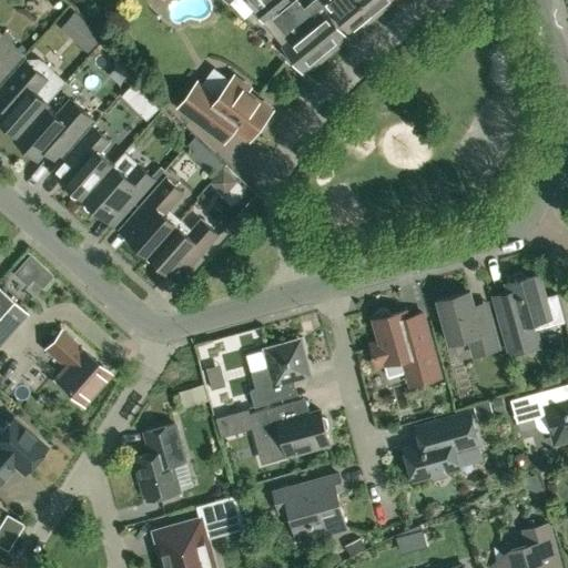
[(326,56),(286,7),(272,19),(271,17),(281,8),(273,0),(270,0),(266,3),(263,0),(262,0),(250,0),(247,3),(263,23),(264,22),(284,47),(283,47),(304,73),(326,56)]
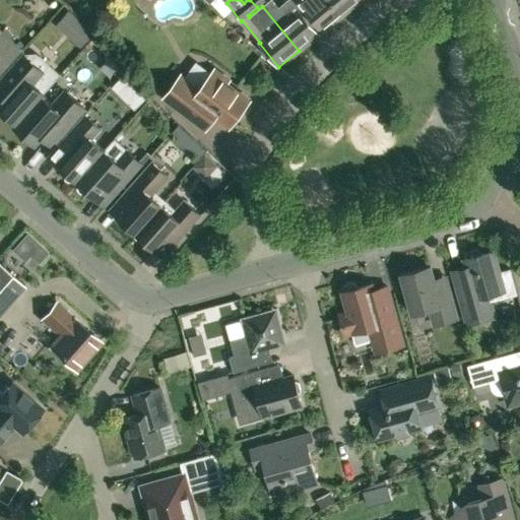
[(294,0),(286,0),(277,8),(271,0),(270,0),(262,6),(299,51),(319,34),(299,10),(301,8),(294,0)]
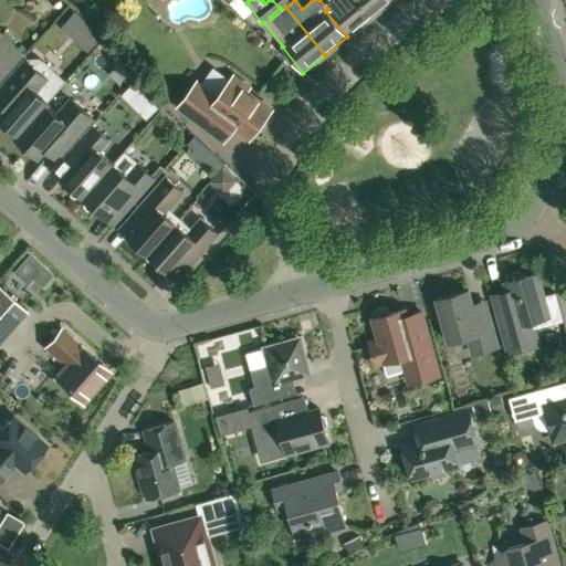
[(320,0),(327,9),(328,8),(350,34),(373,17),(358,0),(320,0)]
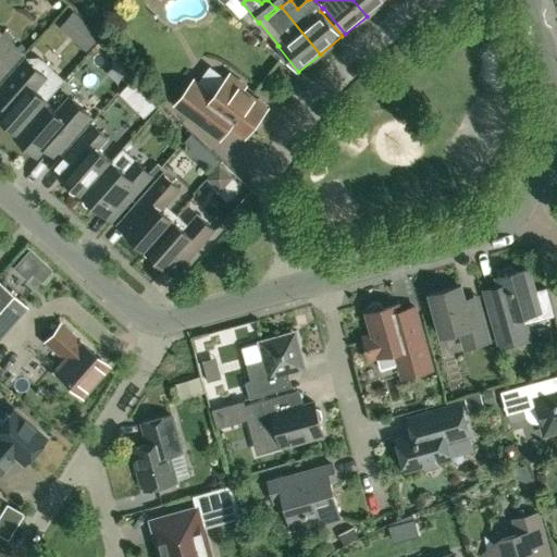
[(353,0),(367,16),(385,0),(353,0)]
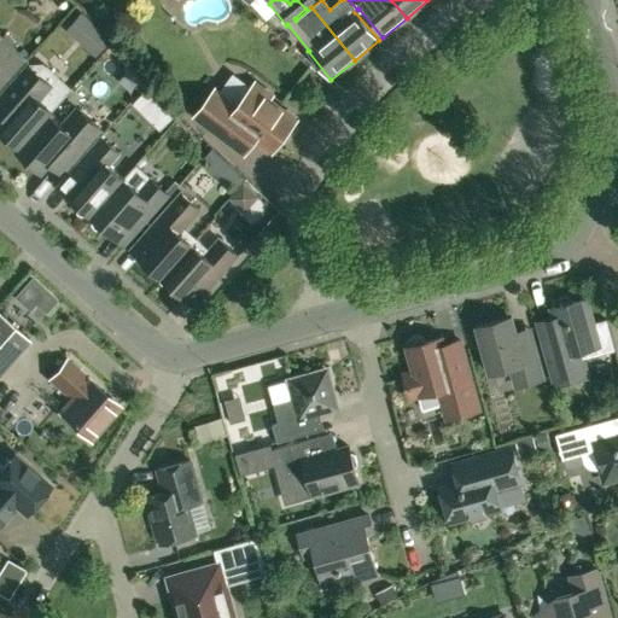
[(111,38),(99,28),(83,45),(97,56),(111,38)]
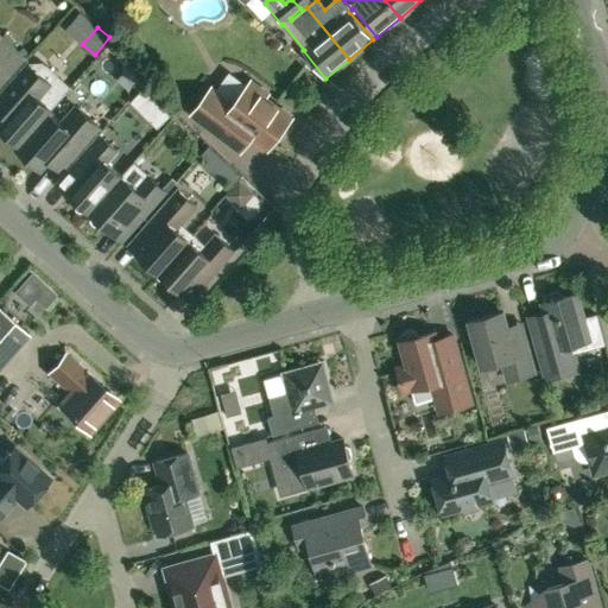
[(0,88),(27,58),(0,33),(0,88)]
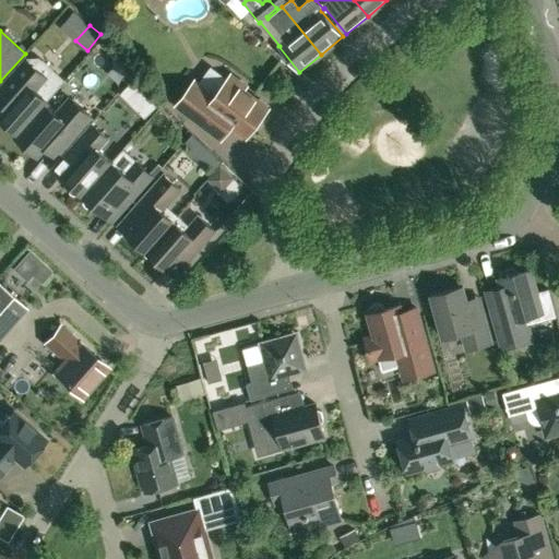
[(15,134),(15,135),(63,81),(38,58),(25,59),(0,87),(0,106),(2,108),(0,109),(0,116),(18,132),(15,134)]
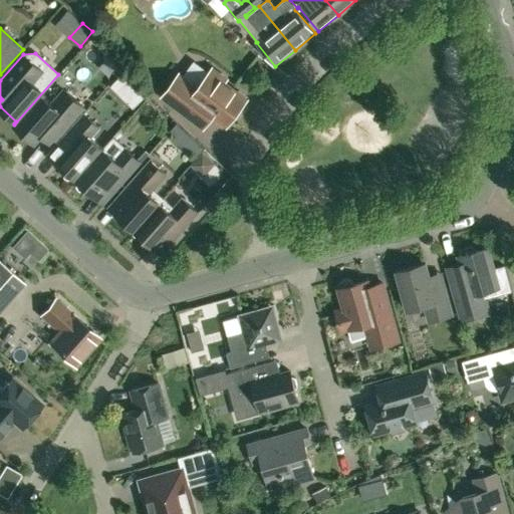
[(179,73),(162,95),(202,126),(212,113),(226,124),(245,98),(223,81),(226,78),(212,68),(197,88),(179,73)]
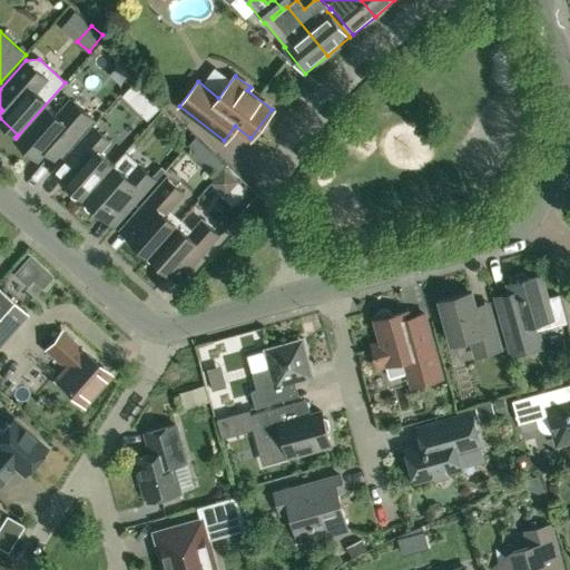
[(57,116),(46,106),(66,84),(65,82),(16,138),(38,157),(45,149),(56,159),(92,119),(71,100),(57,116)]
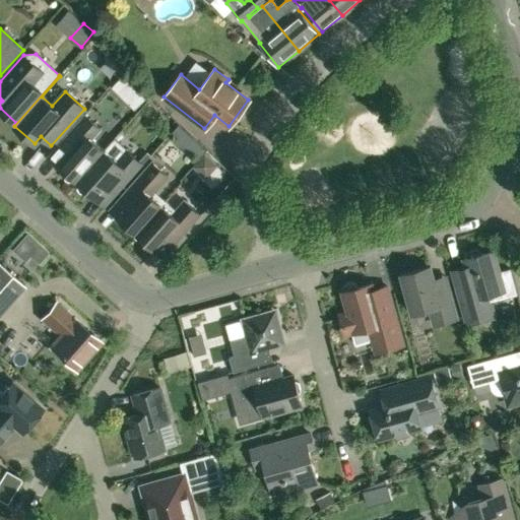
[(139,91),(127,105),(133,110),(145,98),(139,91)]
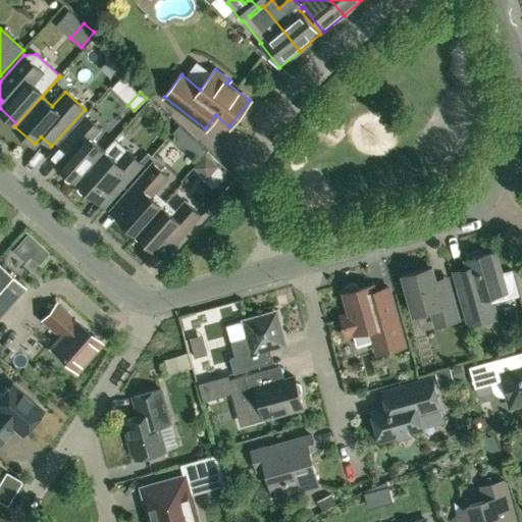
[(84,115),(48,156),(66,171),(64,173),(65,177),(68,180),(72,180),(74,178),(76,181),(104,151),(92,140),(101,131),(84,115)]
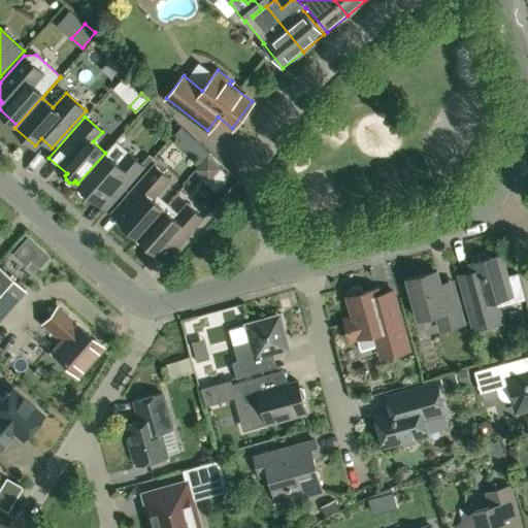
[(118,163),(105,153),(77,184),(80,186),(79,188),(79,192),(83,195),(88,195),(89,193),(107,209),(144,167),(127,153),(118,163)]
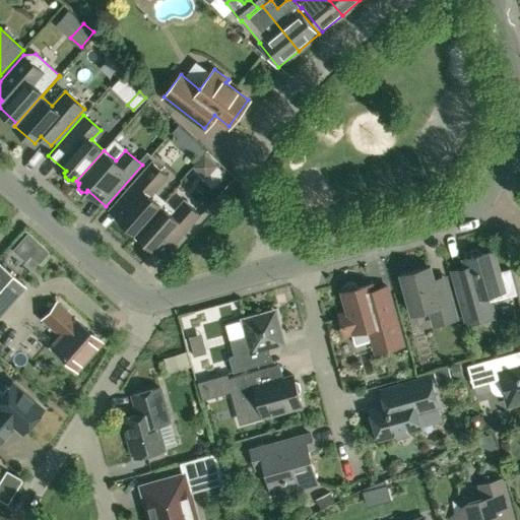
[(203,152),(192,166),(206,178),(217,165),(203,152)]
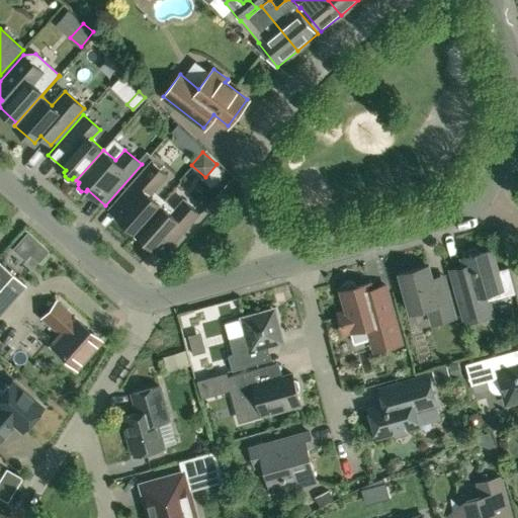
[(136,232),(161,203),(165,198),(156,190),(168,176),(151,161),(108,208),(125,224),(122,227),(132,234),(134,231),(136,232)]
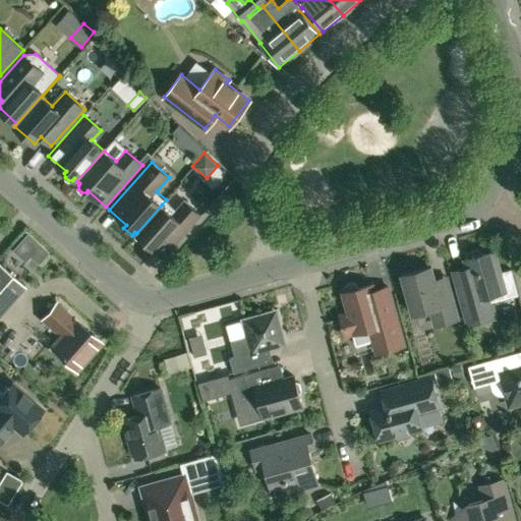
[(176,209),(166,199),(162,205),(136,233),(137,234),(134,237),(143,245),(147,242),(164,257),(200,216),(183,200),(176,209)]
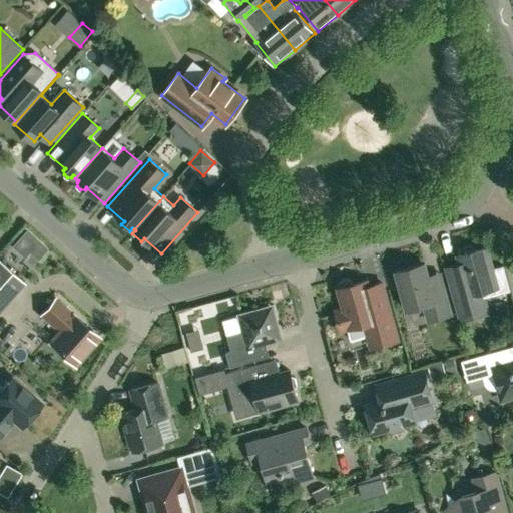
[(32,260),(45,247),(26,228),(13,240),(32,260)]
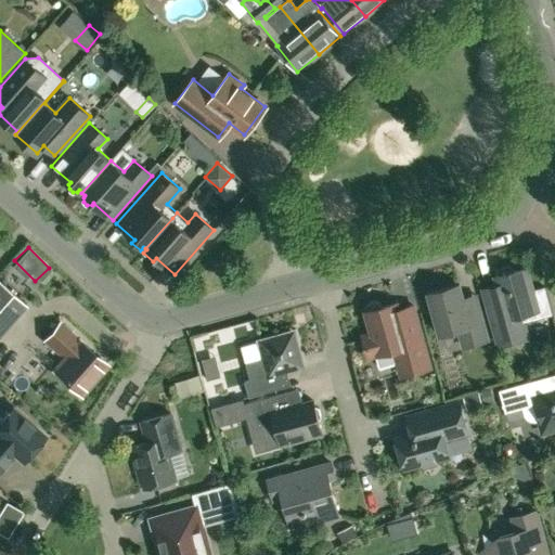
[(495,276),(498,285),(483,288),(489,308),(488,308),(499,345),(528,337),(520,309),(543,302),(540,292),(533,293),(527,268),(513,271),(512,269),(508,267),(505,267),(502,269),(500,272),(500,275),(495,276)]
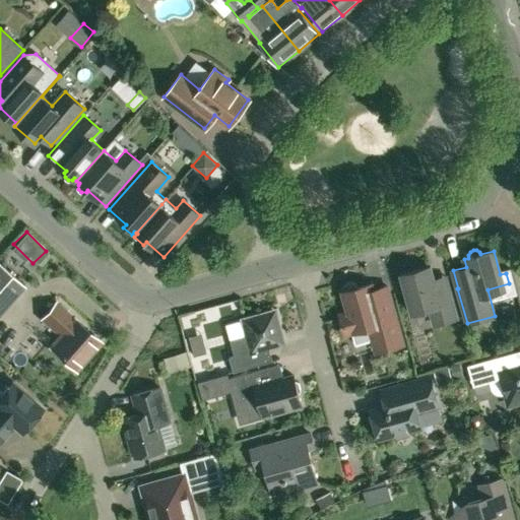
[(0,312),(23,285),(0,264),(0,312)]
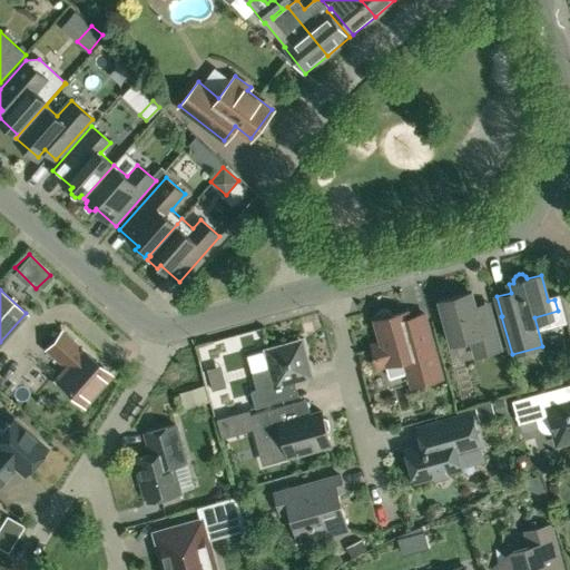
[(475,306),(472,292),(440,301),(451,344),(471,338),(475,356),(501,349),(489,303),(475,306)]
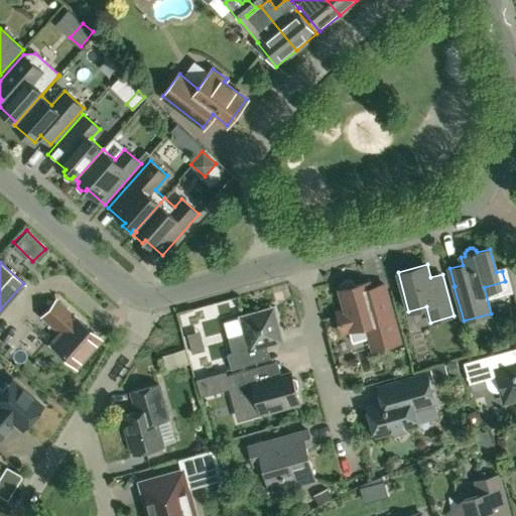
[(400,342),(384,284),(371,288),(368,285),(355,285),(353,282),(350,280),(346,280),(342,282),(340,285),(340,289),(346,309),(338,312),(343,330),(346,331),(365,326),(372,349),(400,342)]
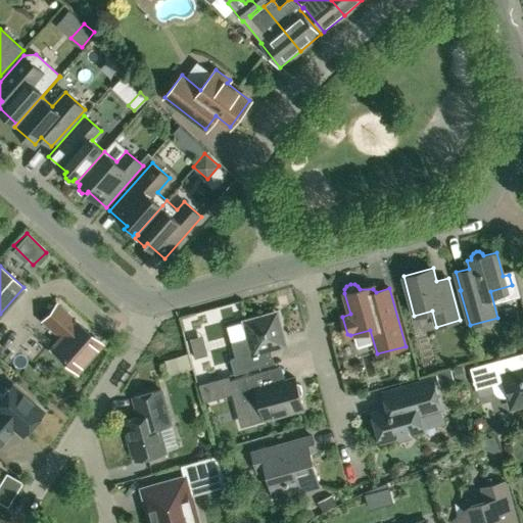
[(100,344),(75,322),(57,306),(43,322),(60,337),(51,348),(77,372),(100,344)]
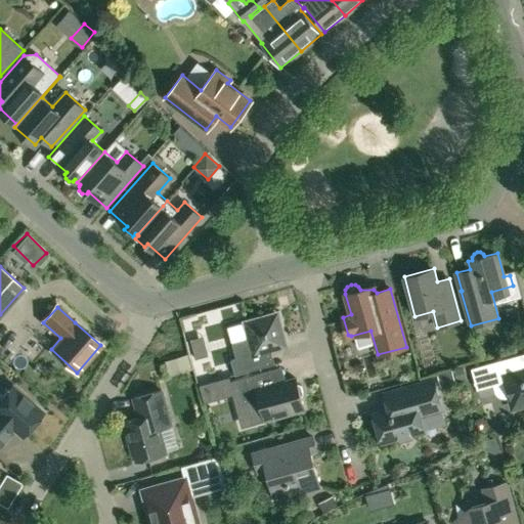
[(244,321),(245,322),(228,328),(232,343),(231,343),(235,358),(230,359),(234,375),(267,365),(263,352),(287,346),(278,315),(274,313),(244,321)]
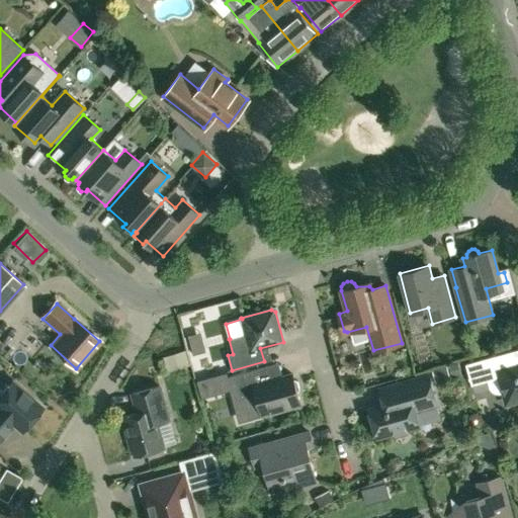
[(164,356),(168,367),(187,360),(183,349),(164,356)]
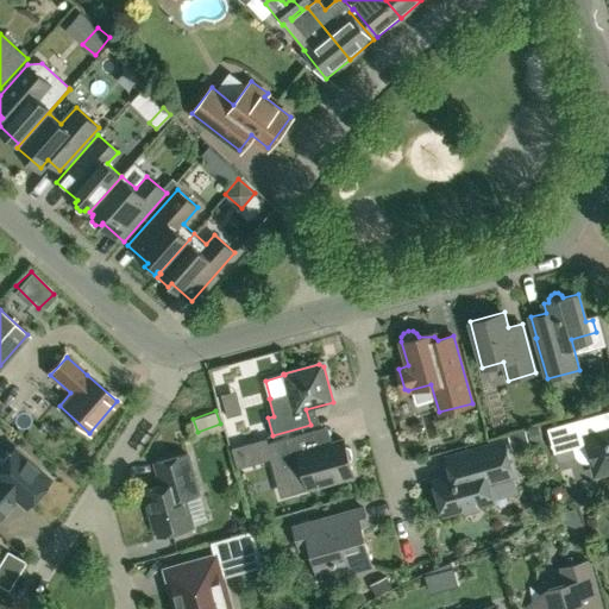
[(601,413),(548,428),(554,452),(573,446),(576,456),(579,459),(583,460),(588,462),(591,460),(596,473),(608,470),(608,428),(606,429),(601,413)]
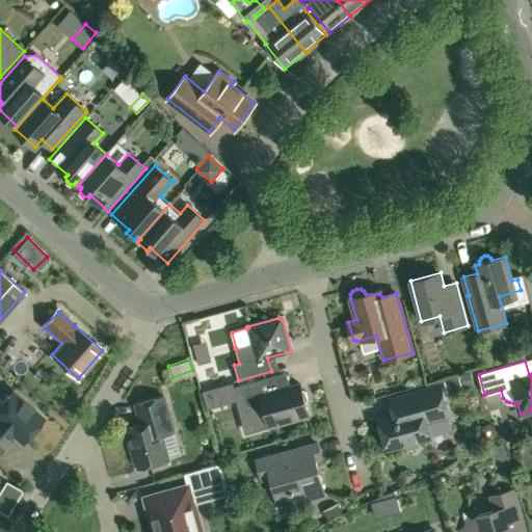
[(301,389),(300,383),(272,392),(268,376),(240,384),(246,410),(263,405),(269,426),(309,415),(306,403),(308,399),(306,391),(301,389)]
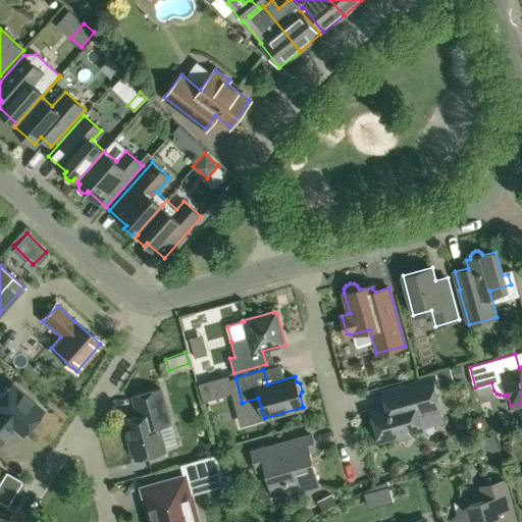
[(439,407),(431,377),(383,392),(387,407),(372,411),(373,415),(369,418),(372,426),(377,427),(380,440),(422,429),(418,413),(439,407)]
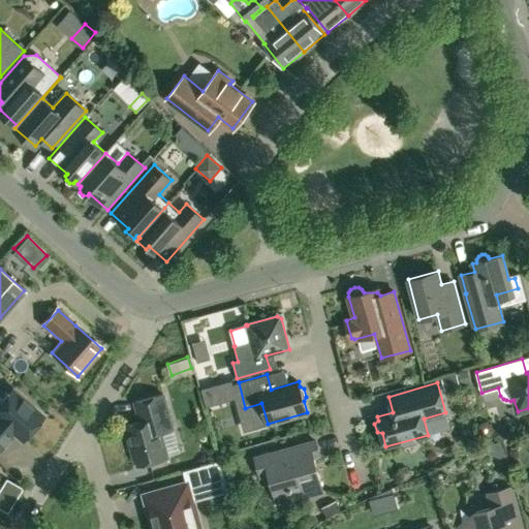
[(41,416),(10,389),(0,401),(0,447),(13,433),(21,439),(41,416)]
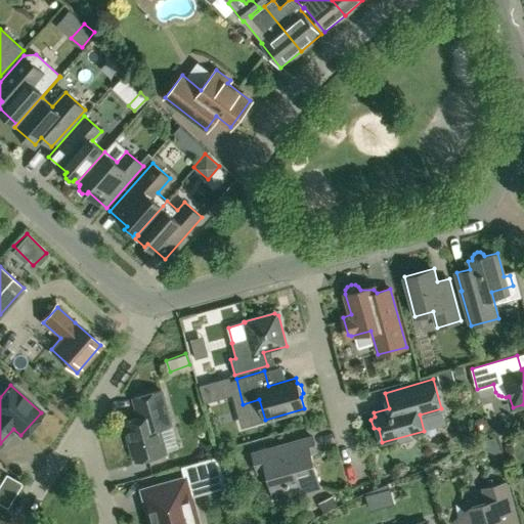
[(139,418),(125,422),(131,444),(130,446),(132,454),(135,456),(136,461),(166,452),(159,428),(171,425),(161,390),(133,398),(139,418)]
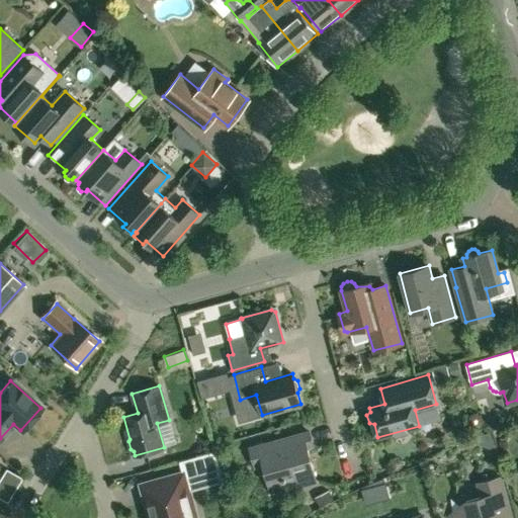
[(309,431),(250,447),(255,466),(264,463),(269,484),(283,480),(286,491),(316,482),(307,447),(313,445),(309,431)]
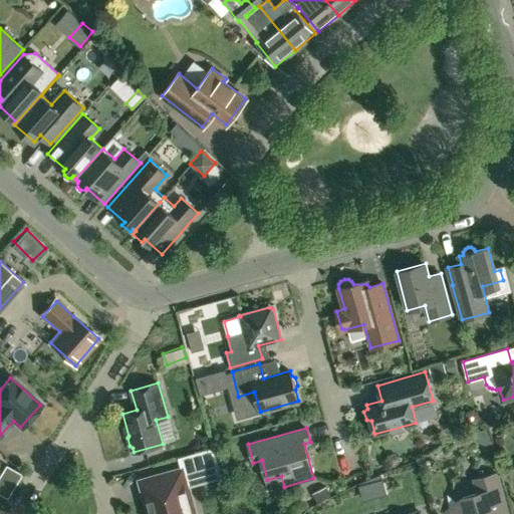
[(180,455),(188,485),(220,476),(212,447),(180,455)]
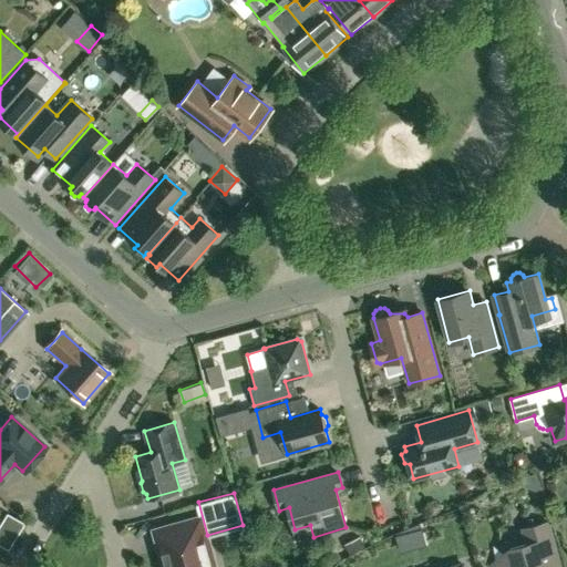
[(3,511),(0,516),(0,544),(7,548),(21,521),(3,511)]
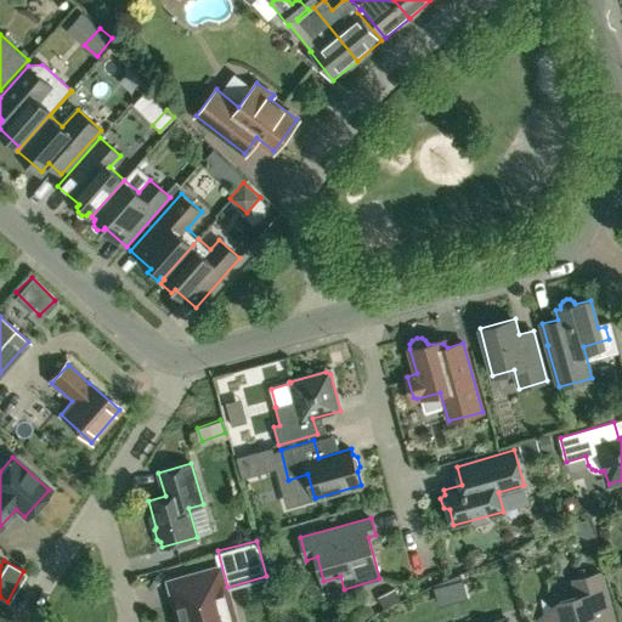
[(235,621),(220,567),(169,582),(179,621),(235,621)]
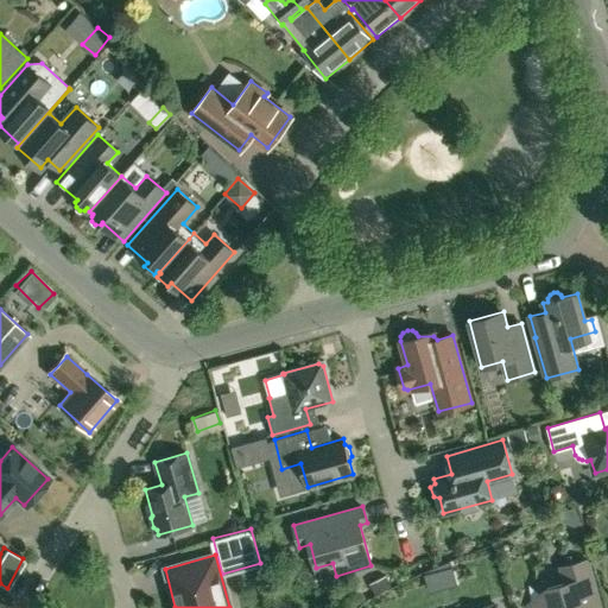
[(600,607),(587,559),(561,568),(564,583),(546,588),(548,589),(530,605),(531,607),(600,607)]
